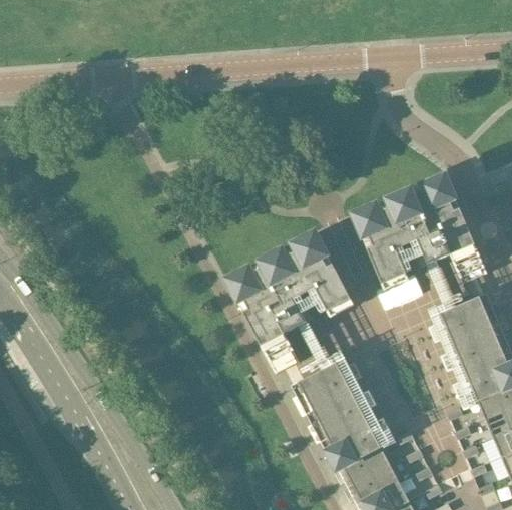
[(373,204),(349,214),(361,241),(368,238),(371,246),(366,248),(381,283),(405,273),(395,249),(401,246),(412,242),(417,240),(422,252),(422,253),(427,265),(434,262),(434,261),(449,255),(458,274),(461,283),(466,281),(467,280),(468,280),(470,279),(471,279),(472,278),(473,278),(475,277),(476,277),(486,272),(444,174),(386,199),(376,203),(373,204)]
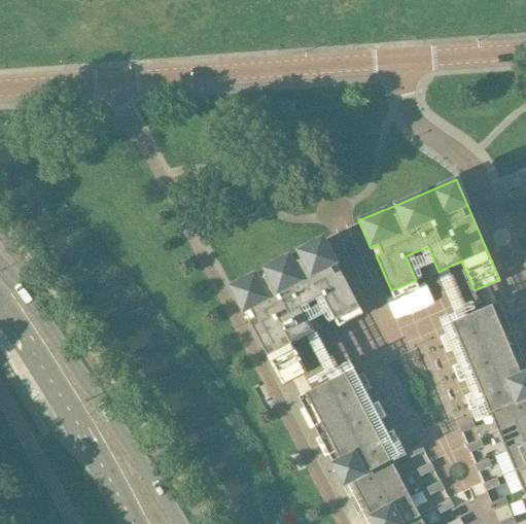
[(330,267),(335,275),(340,273),(358,307),(336,319),(323,295),(317,299),(307,304),(302,307),(308,318),(309,320),(314,330),(308,334),(307,335),(291,342),(302,360),(306,370),(302,372),(301,373),(300,373),(299,374),(297,375),(296,375),(306,391),(344,371),(389,457),(390,459),(400,478),(410,496),(419,514),(420,515),(436,505),(436,504),(449,497),(482,482),(496,476),(497,479),(515,472),(514,469),(506,453),(499,433),(491,415),(485,399),(451,320),(491,304),(484,286),(483,286),(481,287),(480,287),(479,288),(474,290),(470,281),(461,262),(446,268),(446,269),(439,272),(433,260),(433,259),(428,247),(423,249),(412,253),(406,256),(416,280),(391,290),(376,255),(381,253),(378,245),(371,248),(358,220),(340,229),(324,237),(338,264),(330,267)]
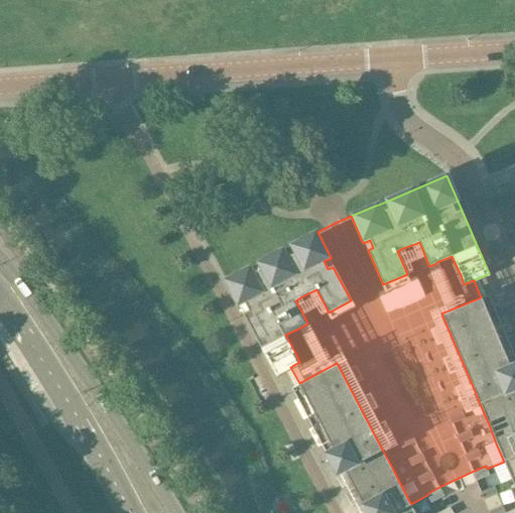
[(283,250),(227,280),(227,281),(228,283),(276,374),(286,369),(287,369),(288,368),(289,368),(290,367),(291,367),(292,366),(293,365),(294,365),(295,364),(299,362),(295,353),(285,335),(300,328),(301,327),(307,324),(302,313),(301,311),(295,300),(300,297),(310,292),(316,289),(329,312),(351,300),(333,267),(328,269),(324,261),(331,258),(317,232),(295,243),(292,245),(283,250)]
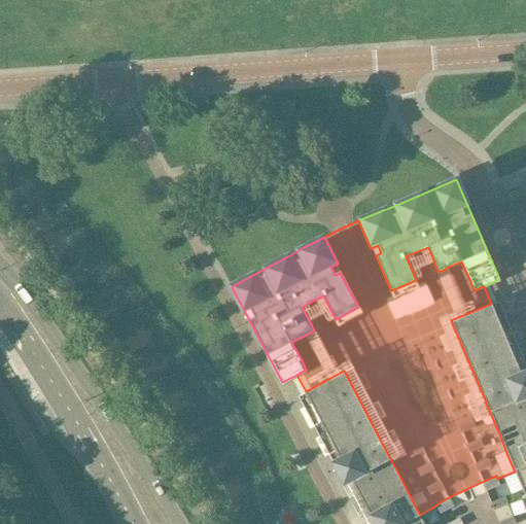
[(491,304),(451,320),(485,399),(491,415),(525,399),(525,362),(499,300),(491,304)]
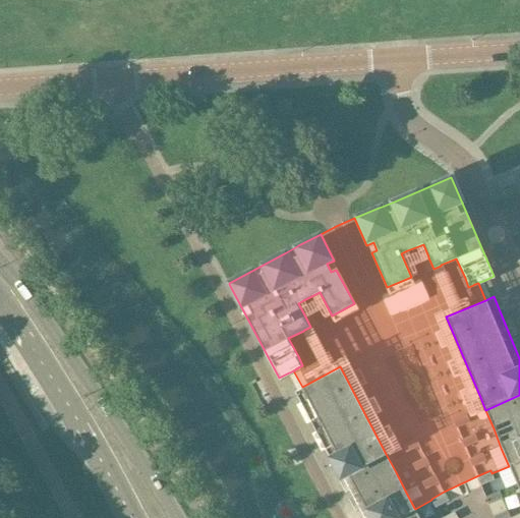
[(302,387),(296,390),(331,454),(327,456),(338,479),(348,474),(386,454),(385,452),(340,366),(302,387)]
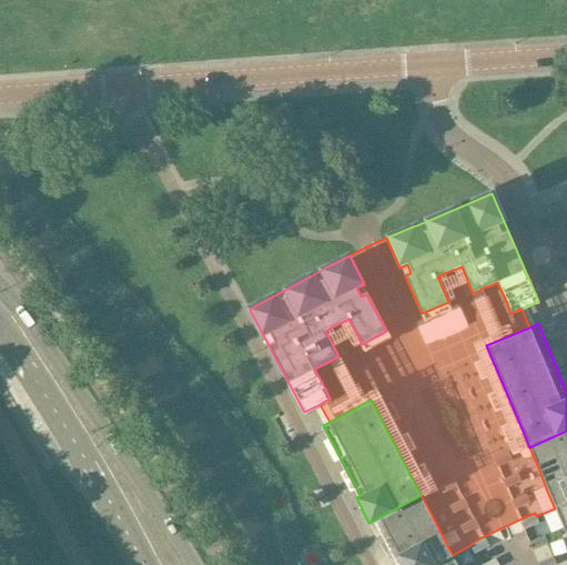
[(566,431),(529,447),(538,467),(566,454),(566,431)]
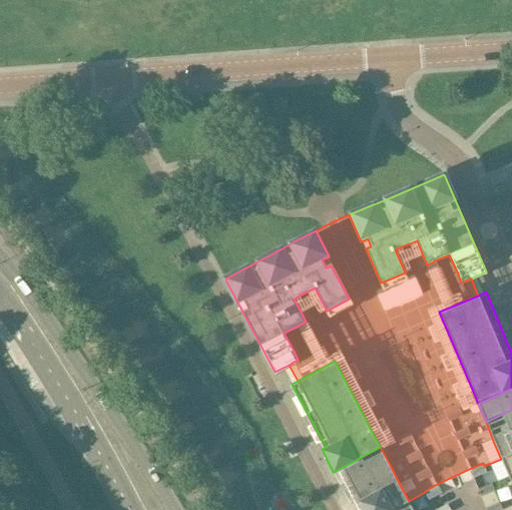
[(511,410),(486,422),(493,441),(511,432),(511,410)]
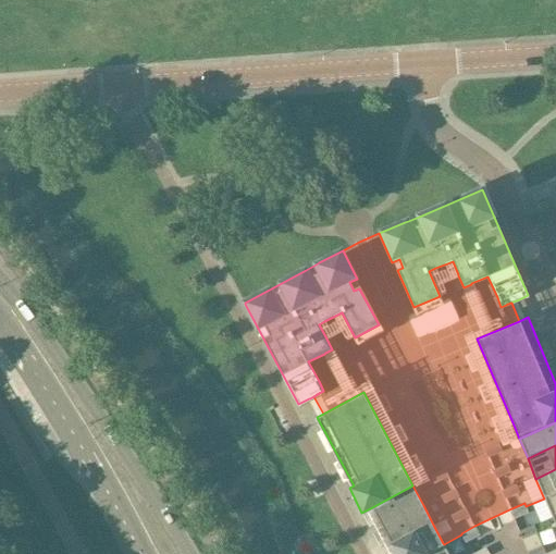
[(555,469),(535,479),(543,496),(544,499),(555,493),(555,469)]
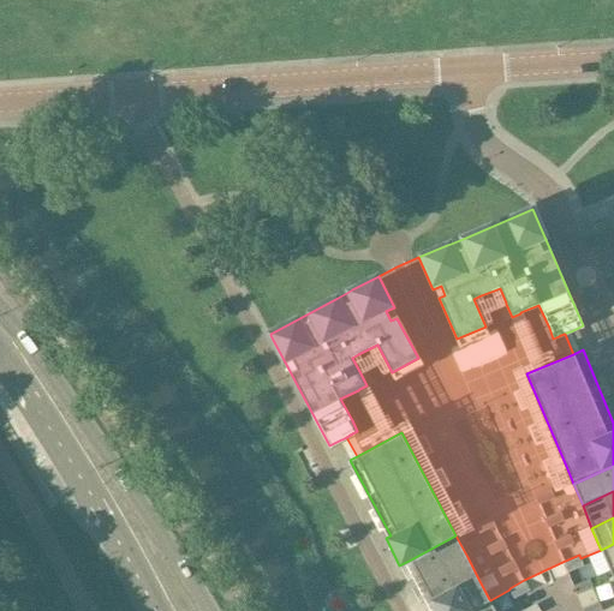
[(455,535),(411,559),(422,581),(468,557),(455,535)]
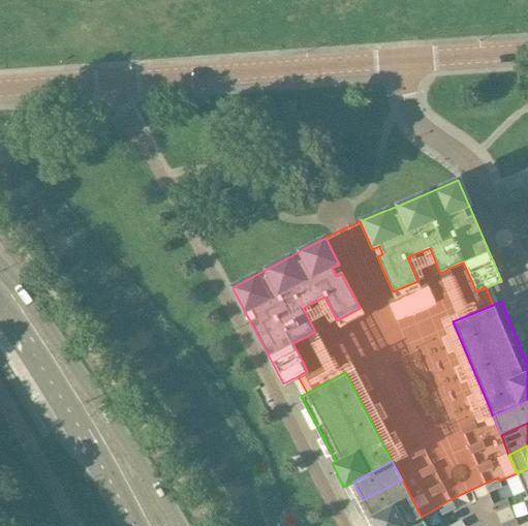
[(516,471),(504,475),(513,494),(524,490),(525,493),(527,491),(527,468),(517,473),(516,471)]
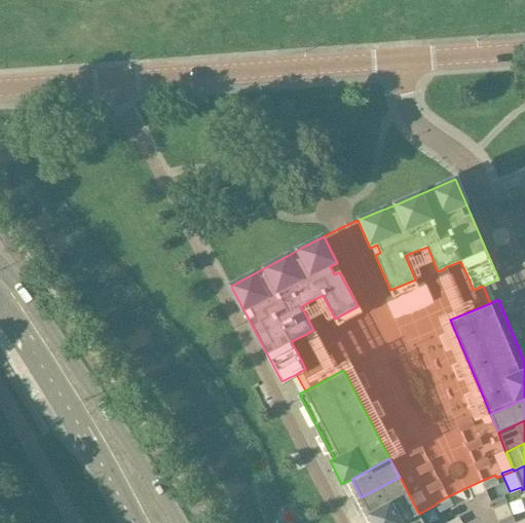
[(481,481),(484,488),(498,482),(495,475),(481,481)]
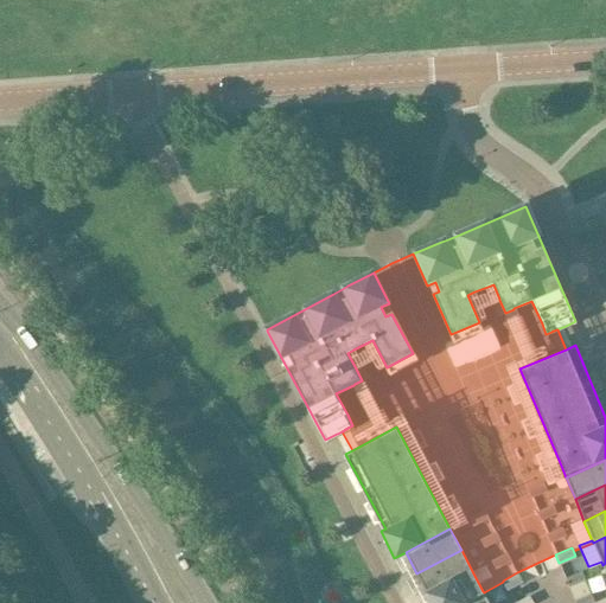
[(461,550),(416,573),(428,595),(472,571),(461,550)]
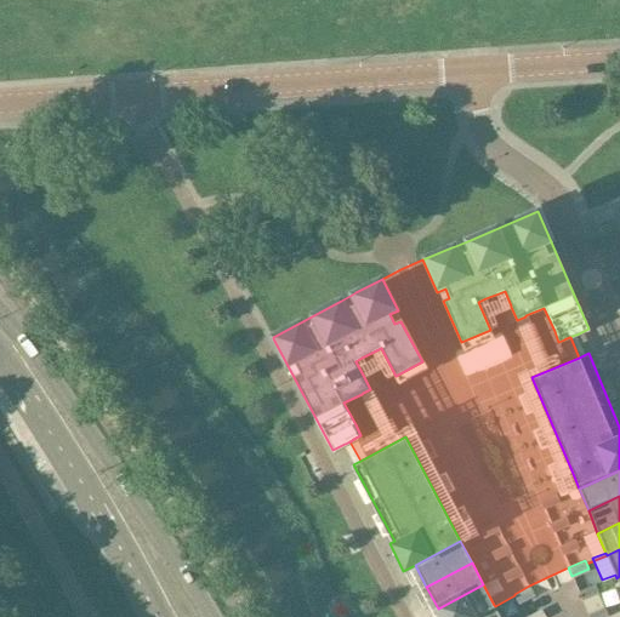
[(578,590),(581,599),(598,592),(595,583),(578,590)]
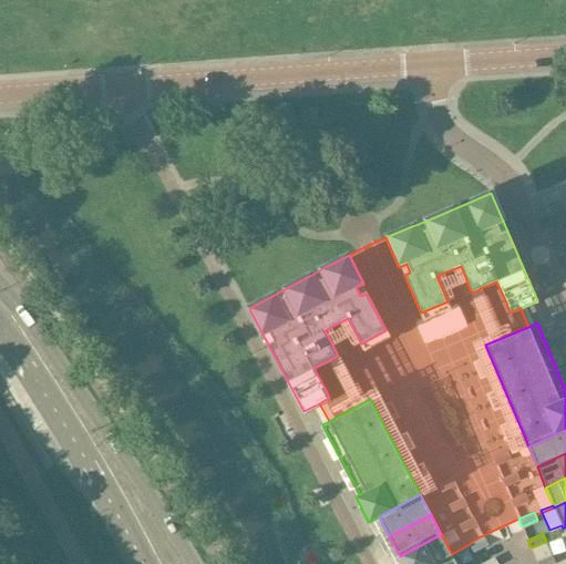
[(441,534),(400,556),(403,563),(432,563),(452,554),(451,553),(441,534)]
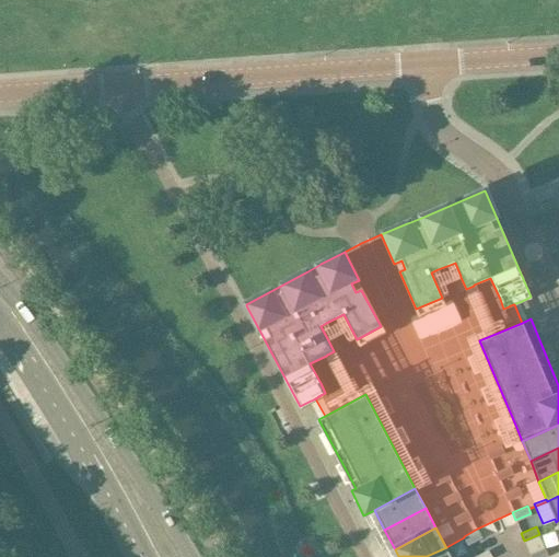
[(481,536),(478,530),(477,529),(464,536),(467,543),(481,536)]
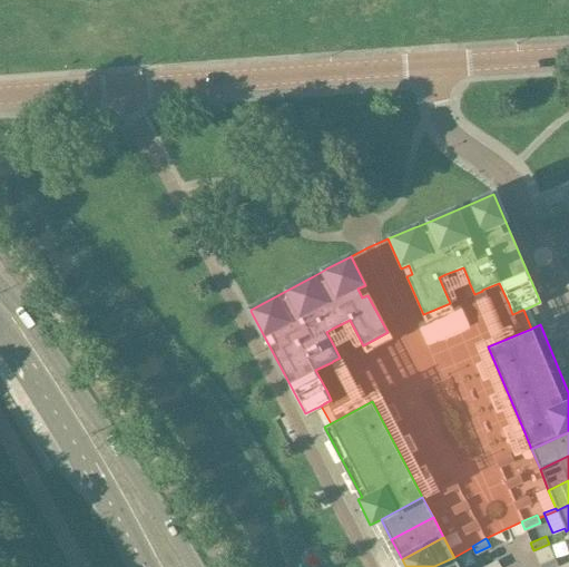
[(459,566),(454,557),(434,566),(459,566)]
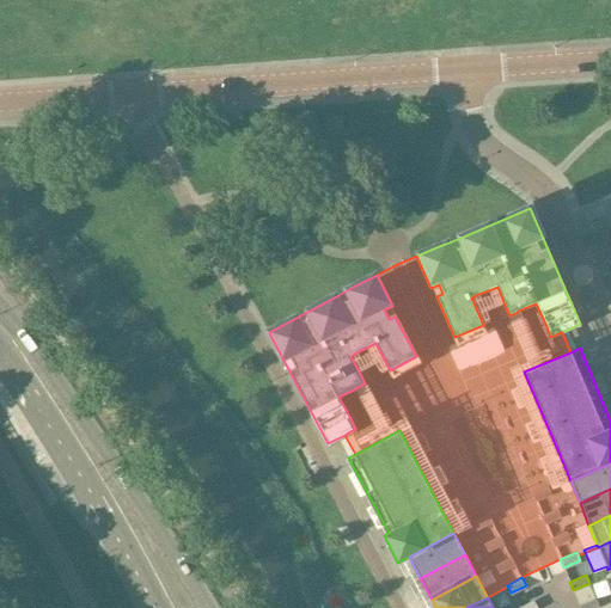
[(596,597),(579,603),(580,607),(592,607),(599,606),(596,597)]
